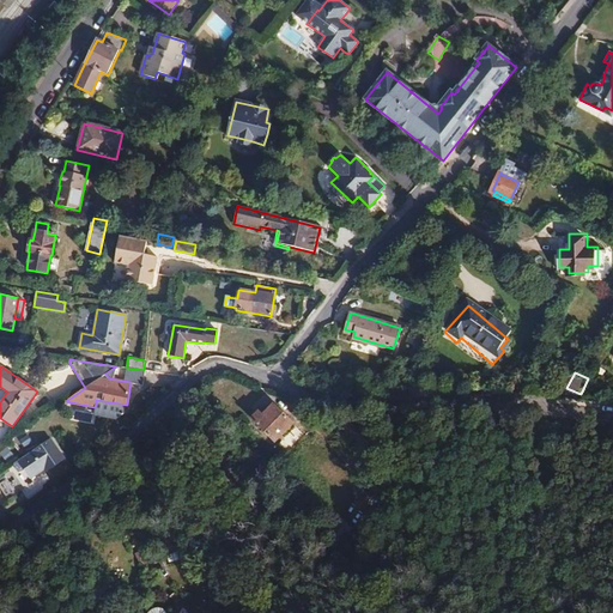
[(293,422),(275,404),(263,414),(260,410),(255,414),(277,438),(293,422)]
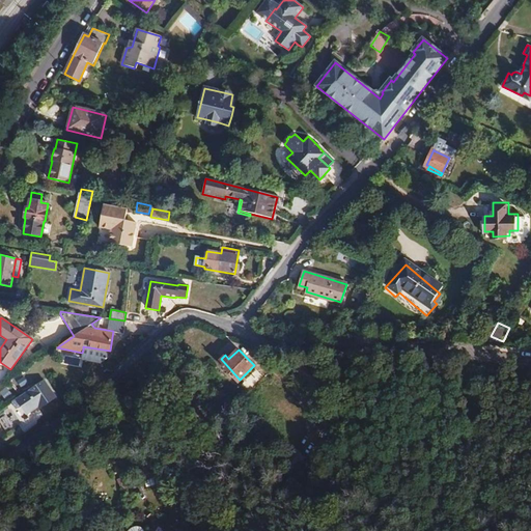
[(300,368),(305,362),(301,358),(296,364),(300,368)]
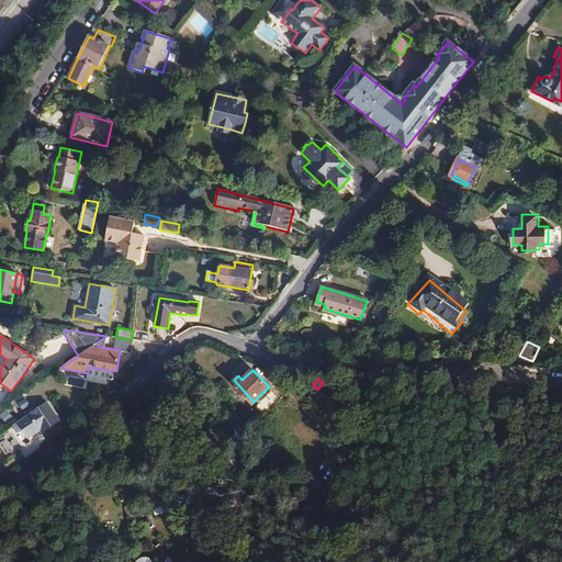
[(335,394),(323,383),(317,390),(328,400),(335,394)]
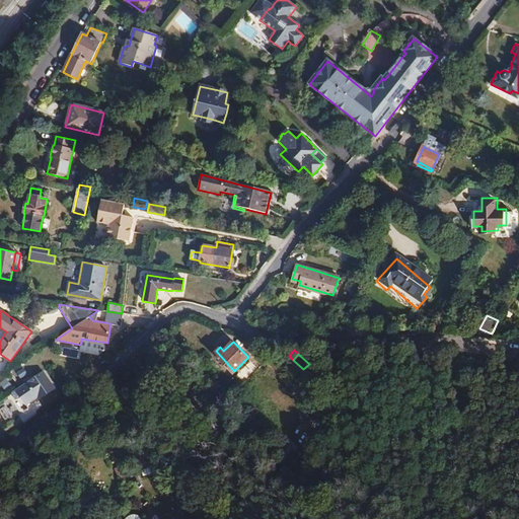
[(43,371),(12,392),(16,399),(21,395),(27,403),(39,396),(41,398),(55,389),(43,371)]
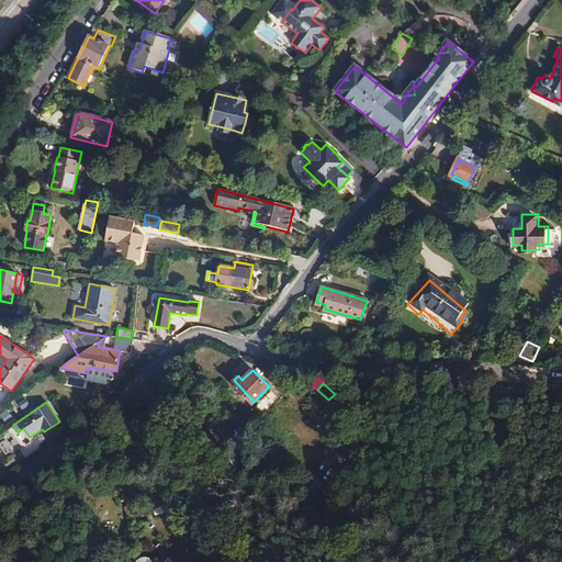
[(346,450),(338,442),(334,447),(341,454),(346,450)]
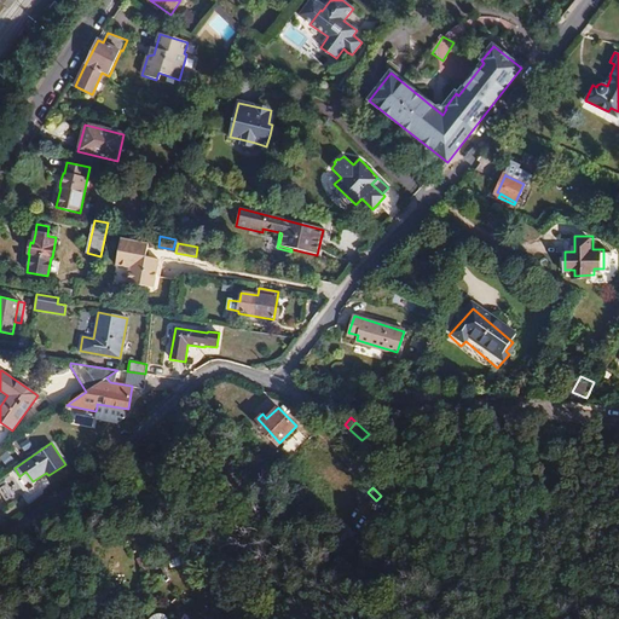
[(356,533),(343,525),(335,537),(347,545),(356,533)]
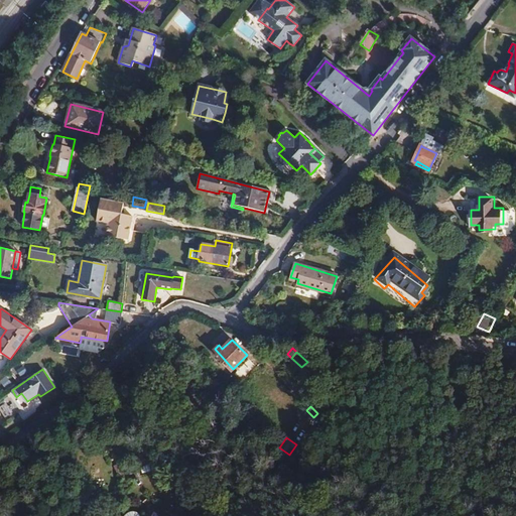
[(138,448),(140,456),(150,454),(148,445),(138,448)]
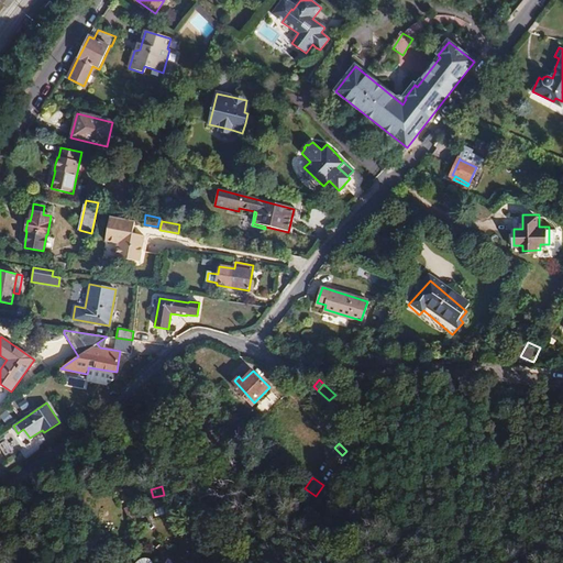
[(164,495),(153,497),(152,498),(154,507),(166,503),(168,508),(174,507),(169,493),(164,495)]
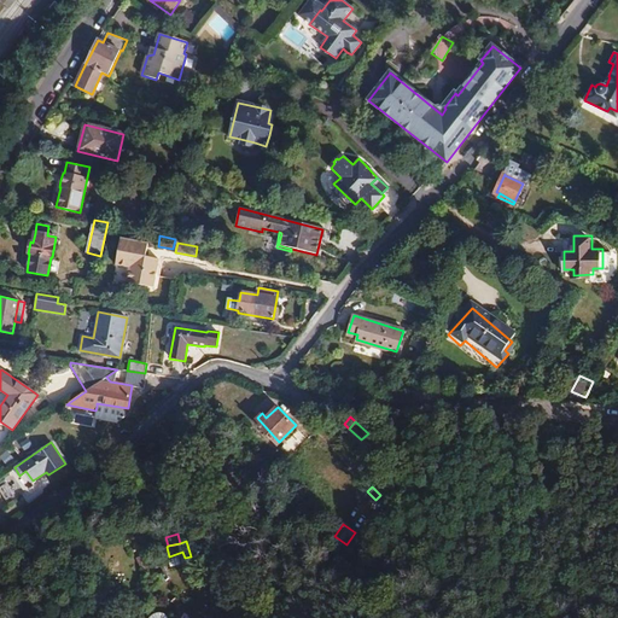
[(182,617),(184,617),(175,608),(170,606),(168,606),(167,606),(163,607),(161,607),(159,610),(157,612),(157,614),(157,617),(182,617)]
